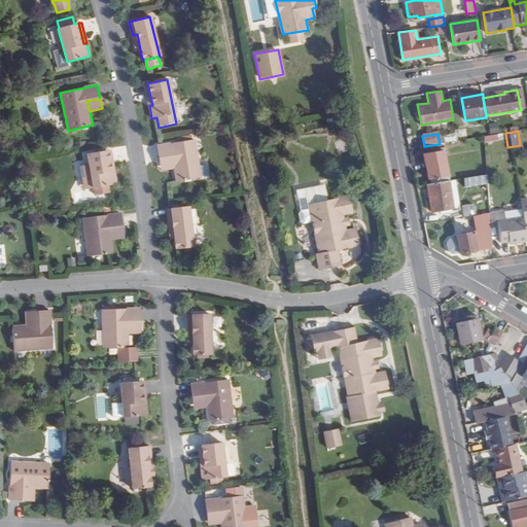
[(452,134),(441,136),(443,143),(453,141),(452,134)]
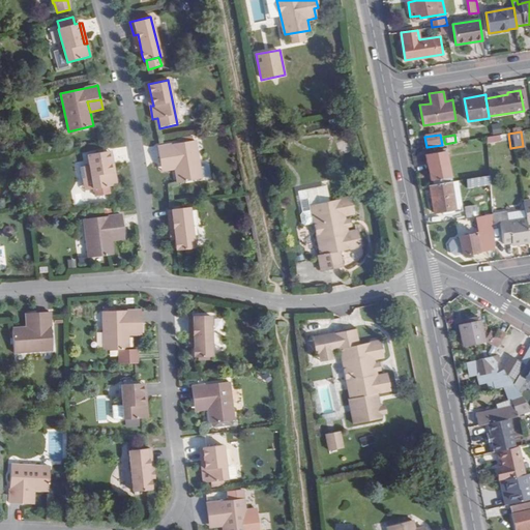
[(487,138),(487,144),(496,142),(500,141),(499,135),(498,136),(495,136),(492,136),(492,137),(487,138)]
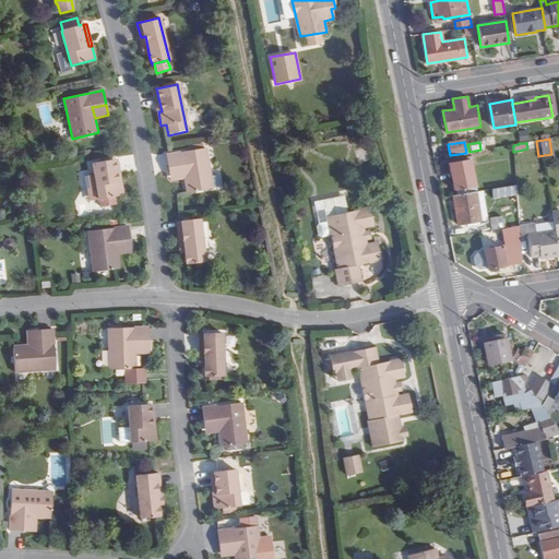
[(213,188),(205,149),(203,149),(203,143),(194,145),(195,150),(190,151),(166,154),(169,169),(182,167),(185,178),(187,192),(213,188)]
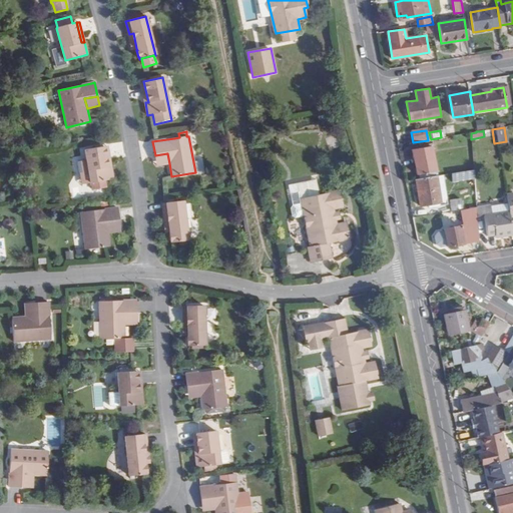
[(90,183),(109,179),(113,179),(111,166),(108,166),(104,146),(101,146),(85,149),(86,160),(77,162),(79,173),(88,171),(90,183)]
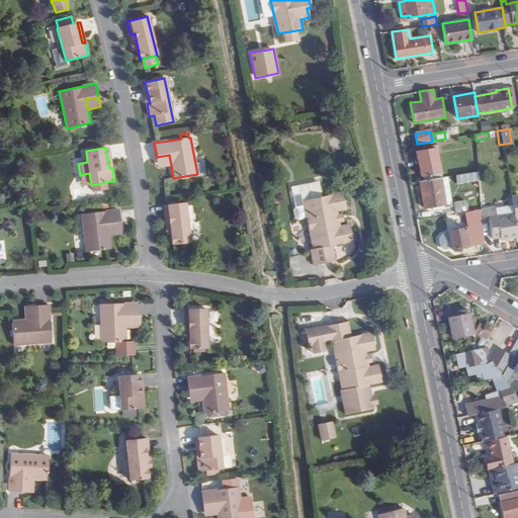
[(436,148),(416,152),(421,176),(422,175),(423,181),(440,178),(441,178),(436,148)]
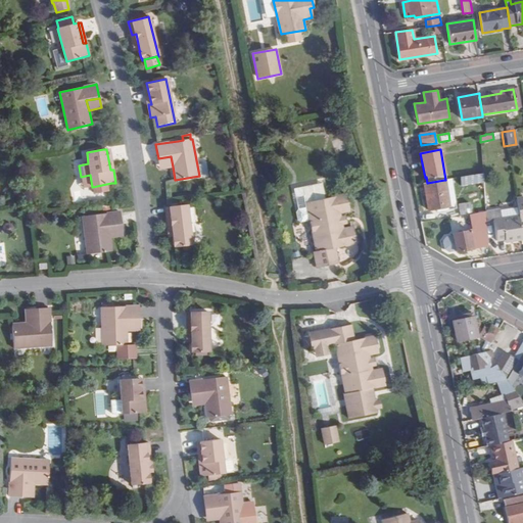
[(173,167),(171,156),(158,158),(159,169),(173,167)]
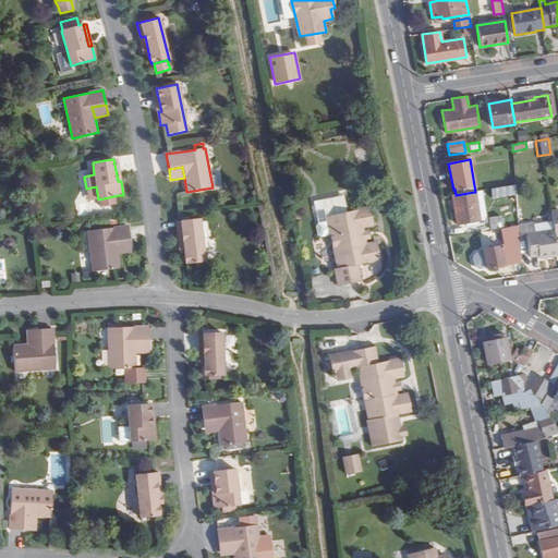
[(96,186),(86,189),(88,201),(98,199),(96,186)]
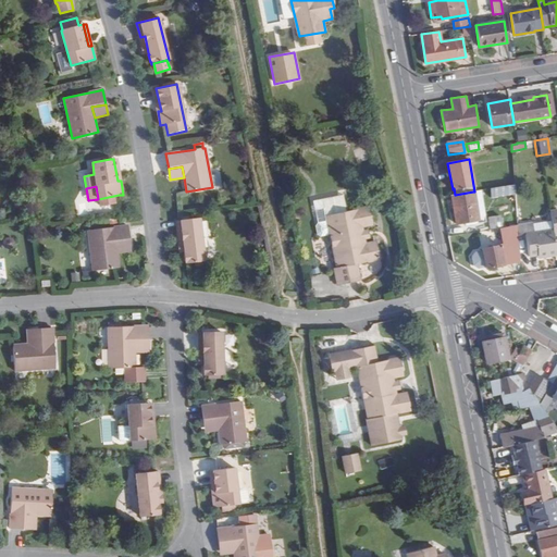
[(473,192),(455,195),(450,195),(456,223),(479,219),(473,192)]
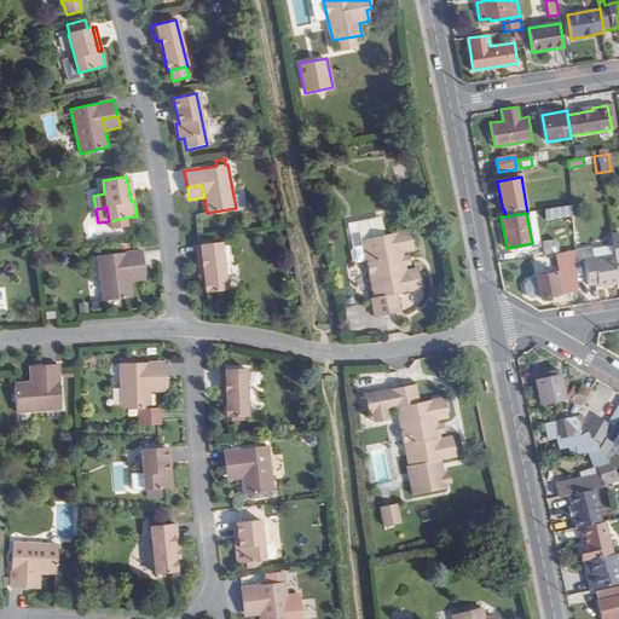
[(403,252),(414,249),(410,230),(386,235),(382,217),(350,224),(354,247),(352,250),(353,260),(357,262),(368,260),(375,298),(371,298),(376,317),(400,312),(397,294),(422,289),(418,268),(406,271),(405,265),(404,256),(403,252)]
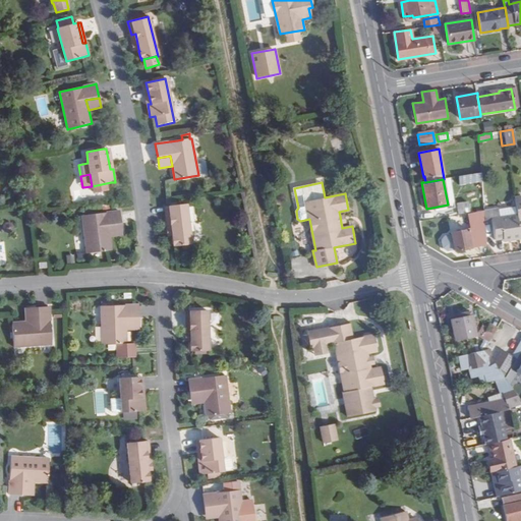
[(448,205),(432,208),(435,217),(436,217),(437,219),(470,213),(468,201),(448,205)]
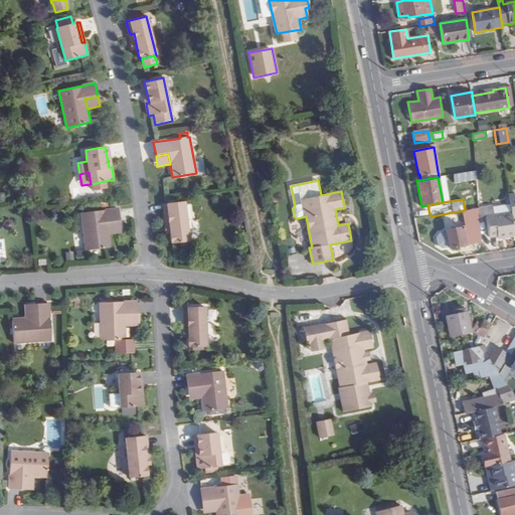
[(184,201),(163,204),(165,217),(169,217),(171,232),(171,234),(170,234),(171,242),(172,242),(172,243),(189,241),(184,201)]
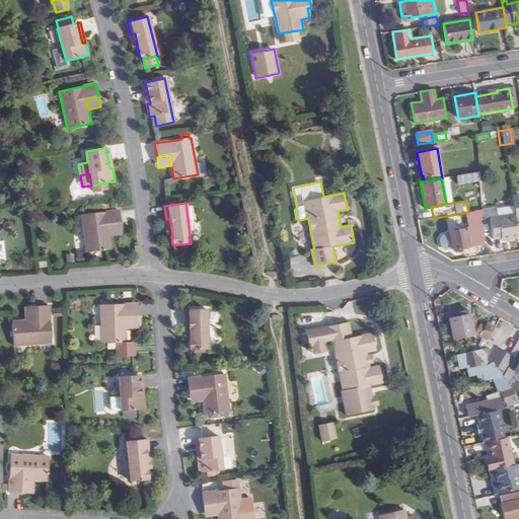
[(513,206),(487,210),(488,219),(490,219),(489,218),(515,215),(513,206)]
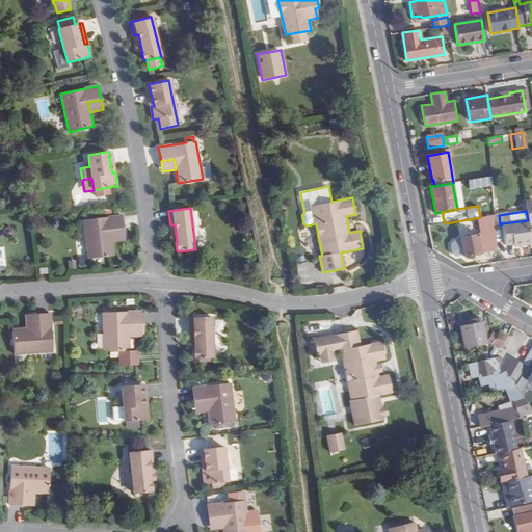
[(88,259),(111,256),(113,256),(111,241),(110,232),(124,230),(122,215),(118,216),(84,220),(88,259)]
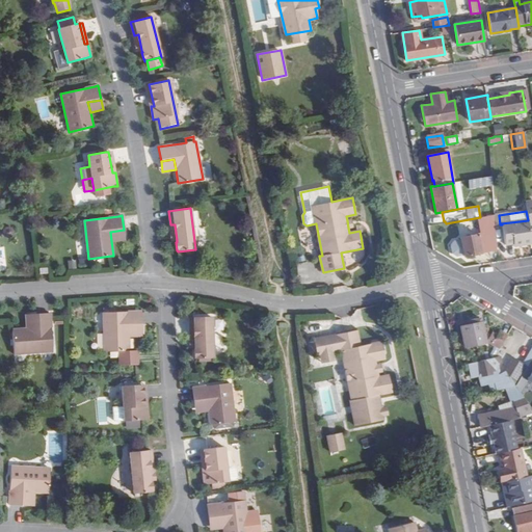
[(495,225),(494,216),(478,219),(481,234),(461,238),(461,240),(454,242),(452,246),(453,253),(457,256),(464,255),(464,257),(497,249),(495,225)]
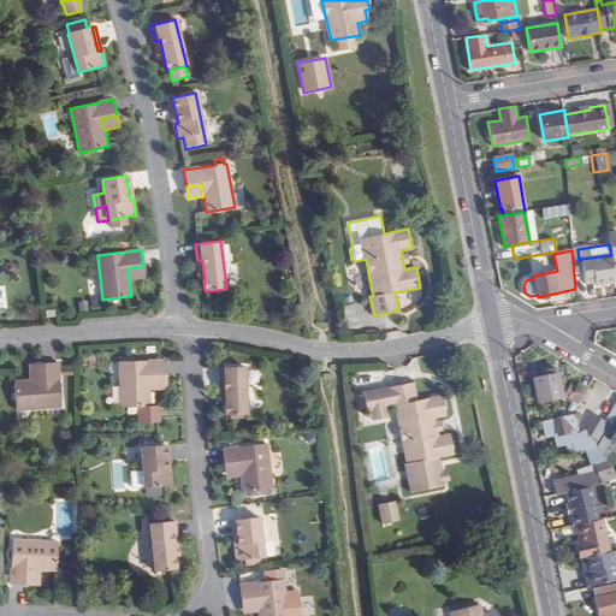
[(612,261),(611,255),(580,259),(581,260),(585,284),(594,282),(594,286),(615,283),(612,261)]
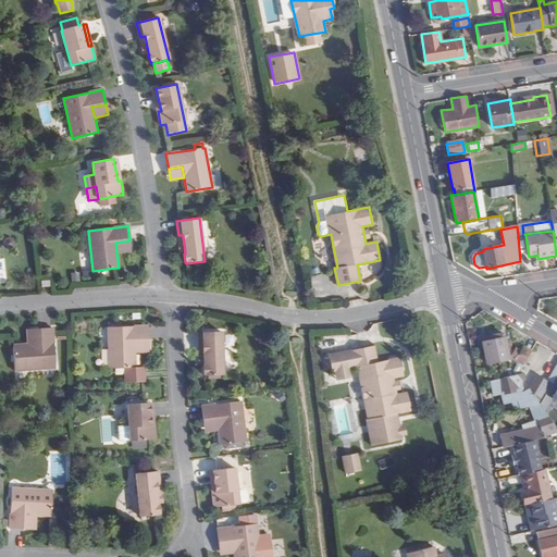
[(131,251),(130,240),(115,243),(116,252),(131,251)]
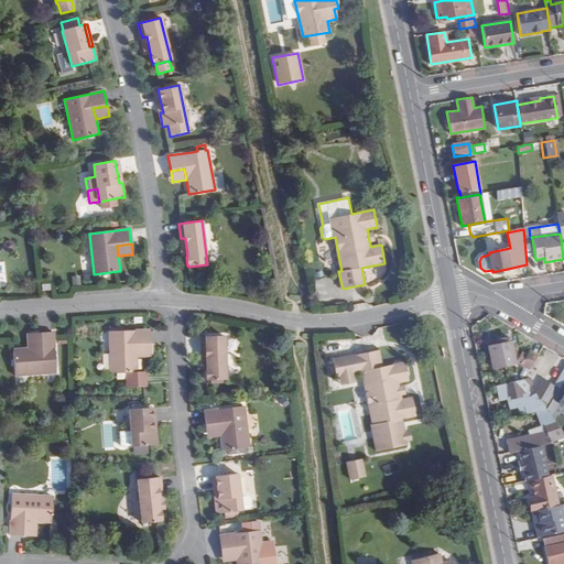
[(150,331),(147,331),(109,332),(110,372),(137,372),(137,357),(136,346),(150,345),(150,331)]
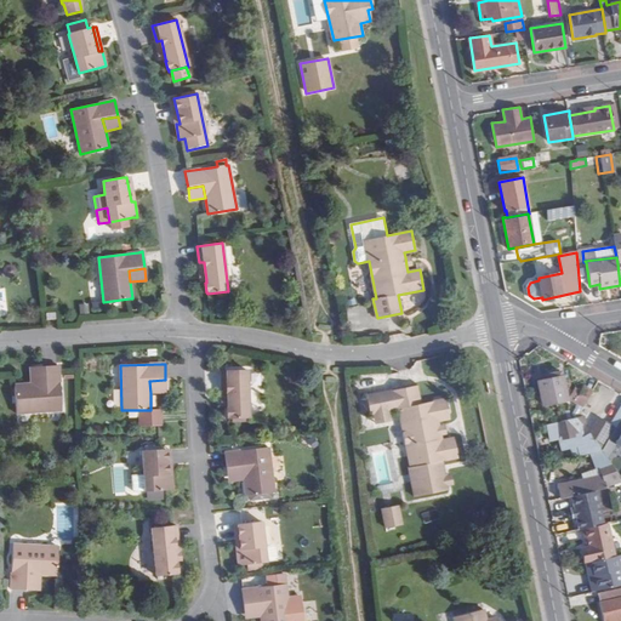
[(62,410),(60,370),(60,366),(43,368),(44,383),(32,383),(15,385),(17,414),(62,410)]
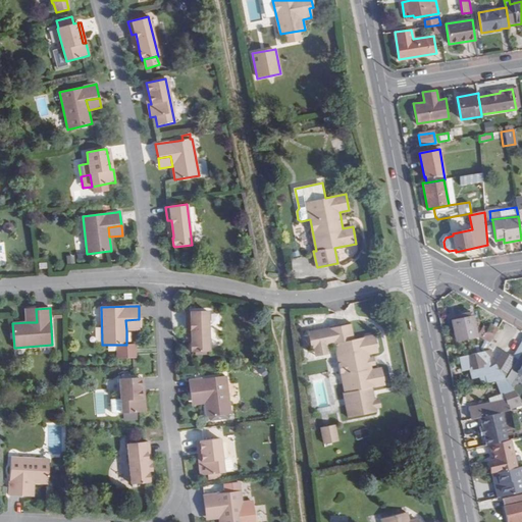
[(36,309),(25,309),(27,322),(37,322),(36,309)]
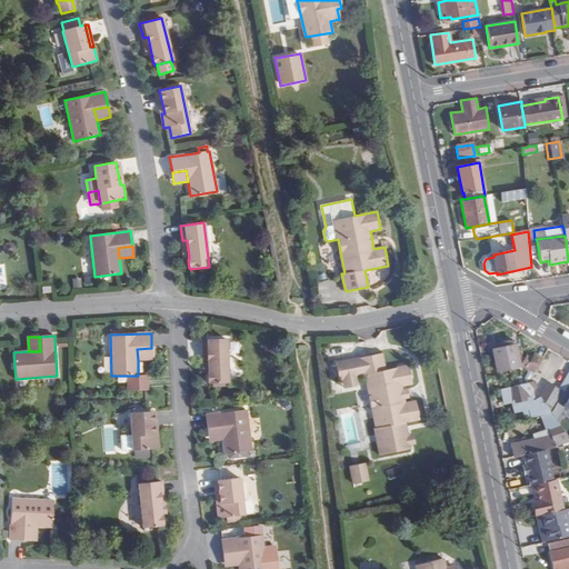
[(226,339),(202,339),(203,355),(208,355),(209,371),(209,373),(208,375),(208,382),(209,382),(209,383),(228,383),(226,339)]
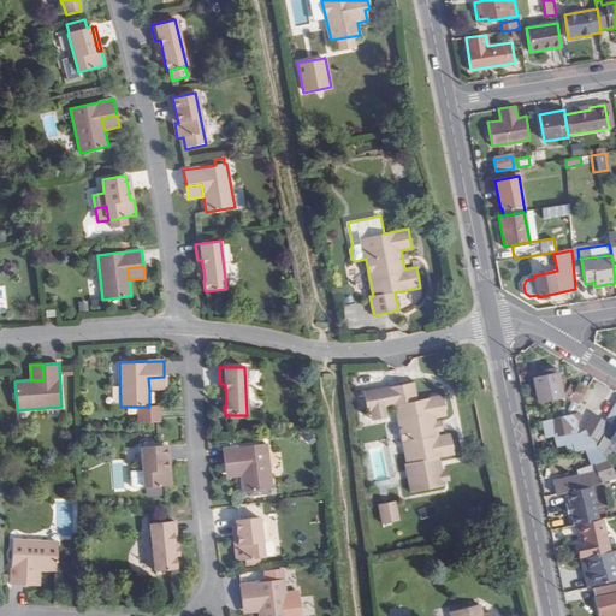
[(539,402),(563,397),(557,374),(556,369),(544,372),(545,377),(533,380),(539,402)]
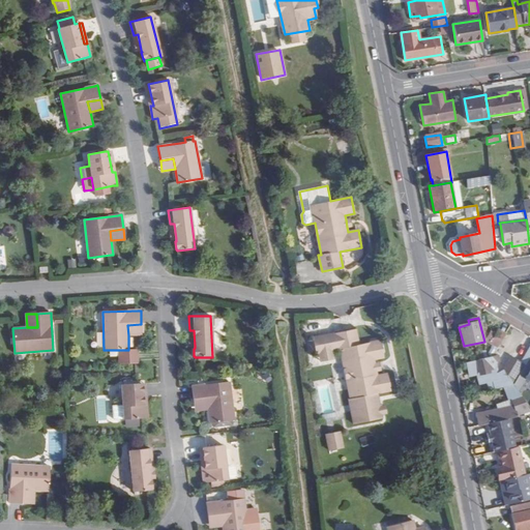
[(141,324),(127,325),(128,335),(142,334),(141,324)]
